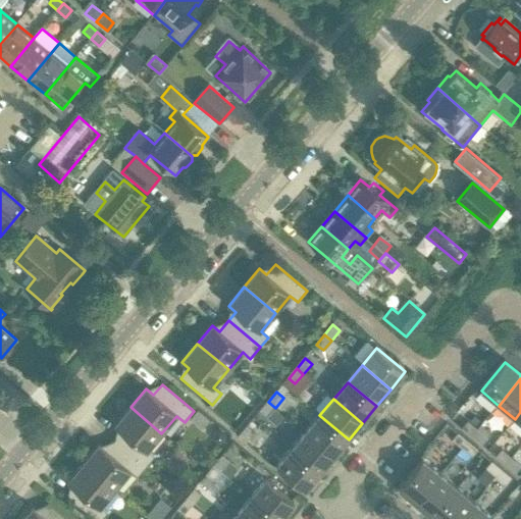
[(267,417),(275,408),(268,402),(260,412),(267,417)]
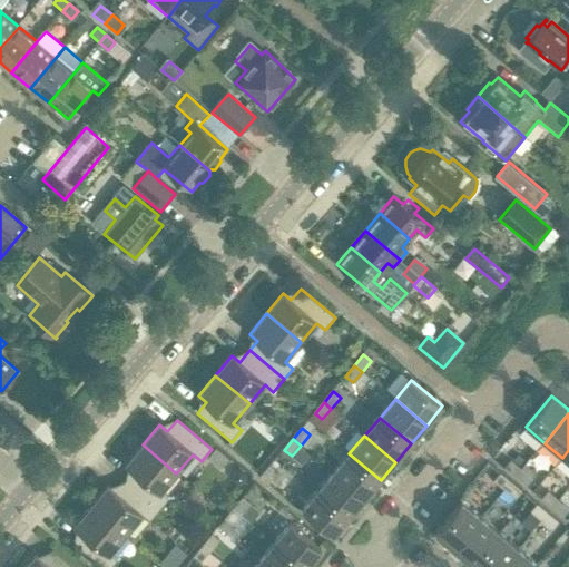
[(160,492),(176,473),(143,445),(126,465),(134,471),(125,481),(159,510),(169,499),(160,492)]
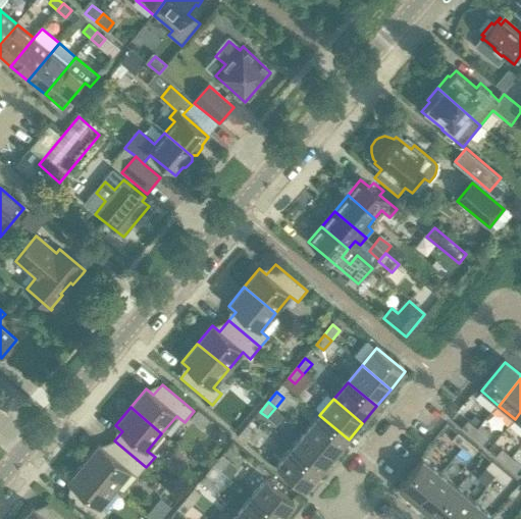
[(334,456),(349,439),(319,415),(306,432),(334,456)]
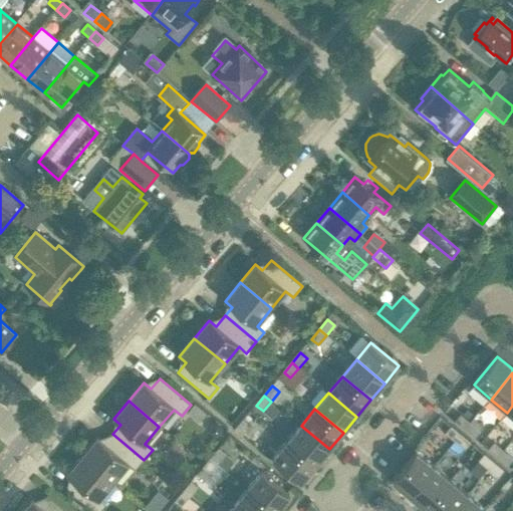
[(465,432),(470,425),(461,417),(455,424),(465,432)]
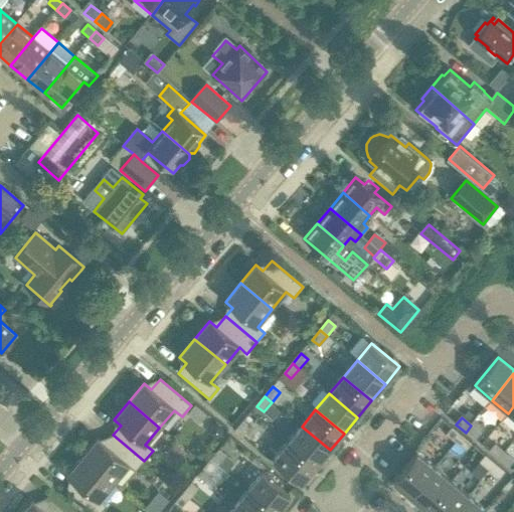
[(241,438),(249,428),(243,421),(234,432),(241,438)]
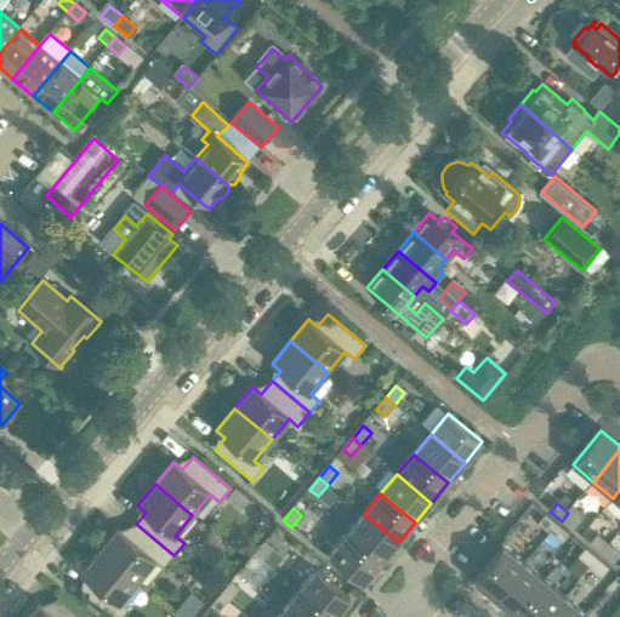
[(580,523),(568,513),(562,521),(573,531),(580,523)]
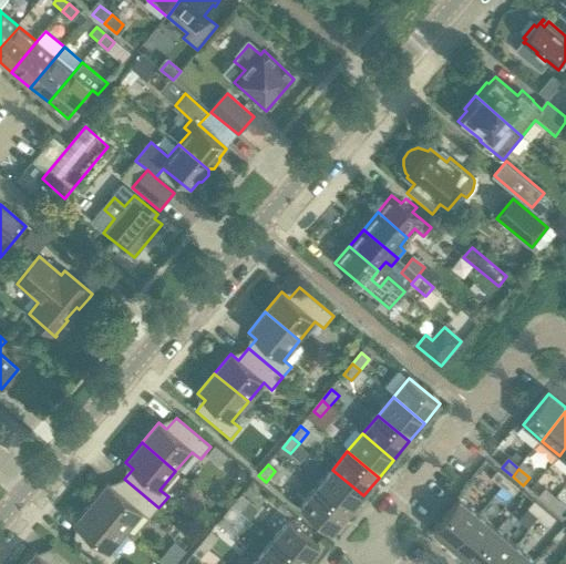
[(363,495),(332,470),(317,488),(348,514),(363,495)]
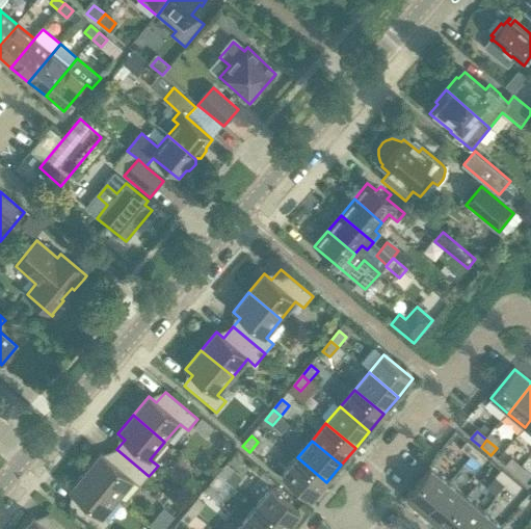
[(477,451),(467,443),(461,450),(471,458),(477,451)]
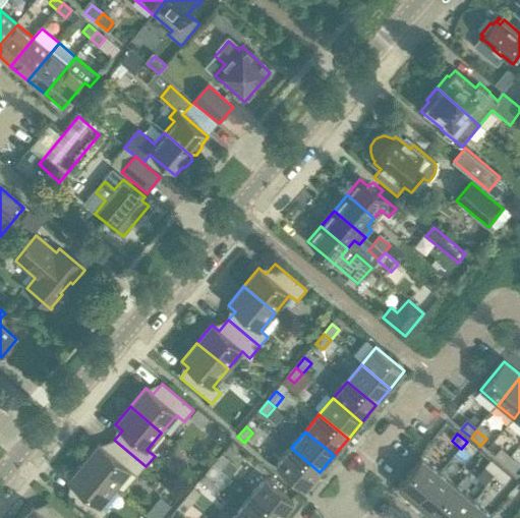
[(146,466),(114,440),(106,450),(99,444),(83,462),(114,488),(129,471),(136,477),(146,466)]
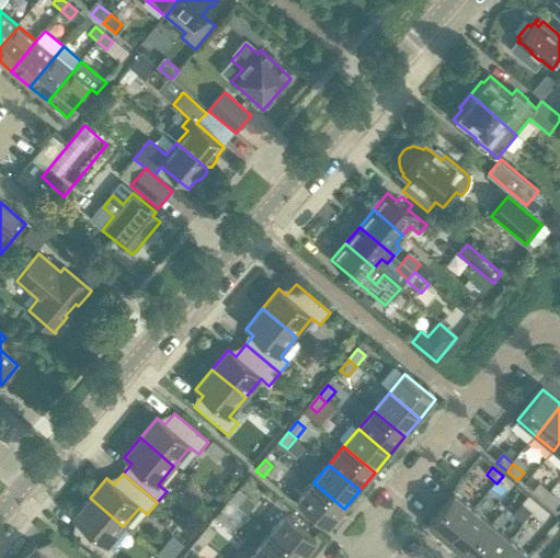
[(507,492),(514,485),(503,476),(496,484),(507,492)]
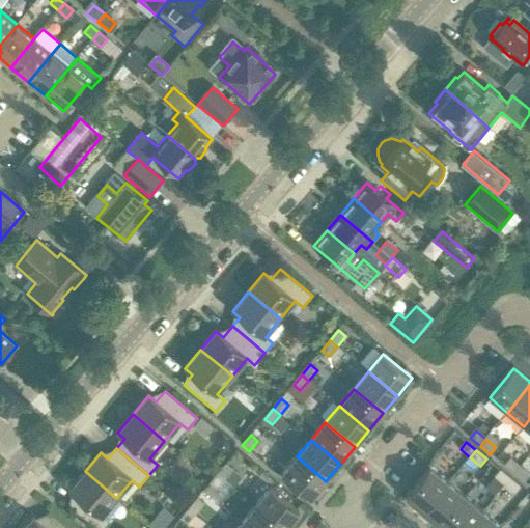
[(310,500),(326,481),(297,456),(281,475),(310,500)]
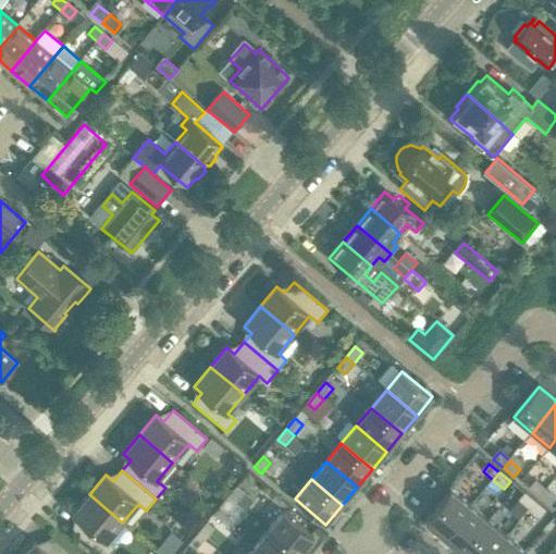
[(546,490),(535,482),(529,489),(540,497),(546,490)]
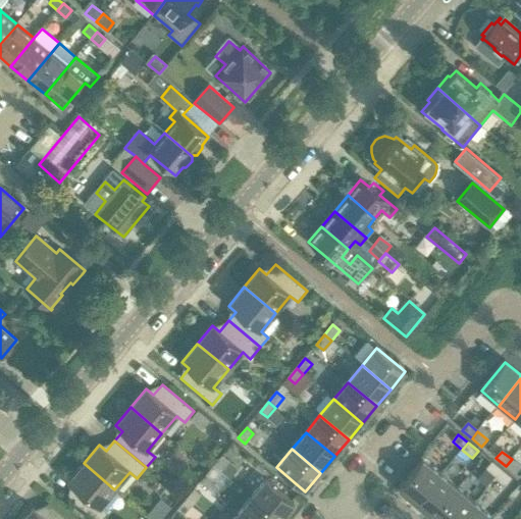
[(220,472),(229,463),(222,457),(214,467),(220,472)]
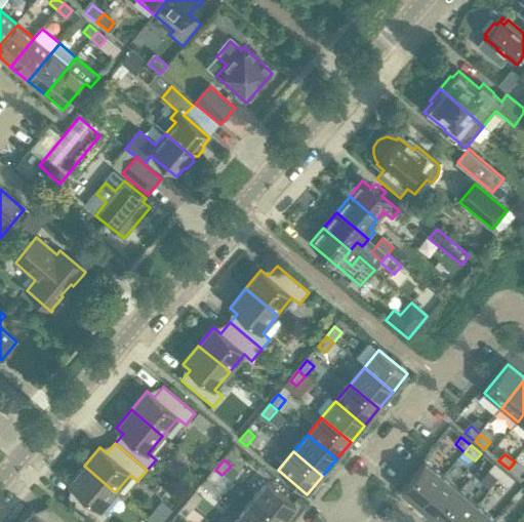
[(523,469),(515,462),(509,469),(519,477),(523,471),(523,469)]
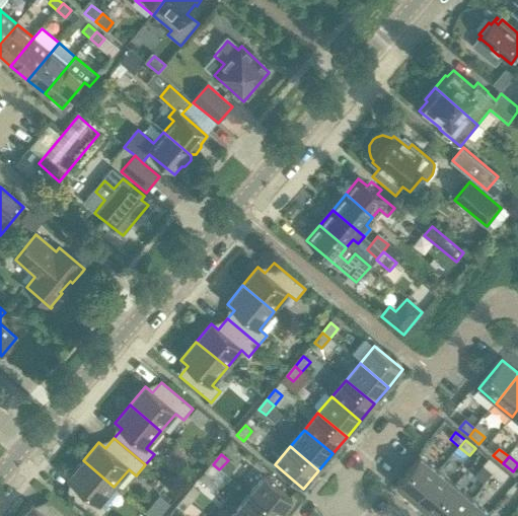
[(414,502),(438,472),(421,458),(396,487),(414,502)]
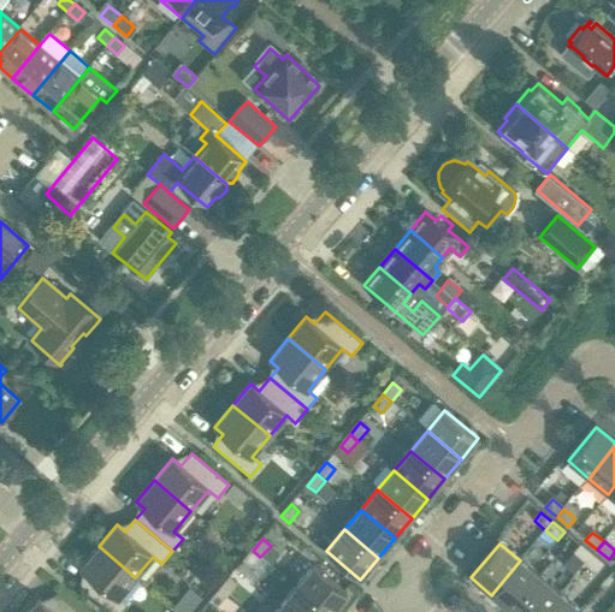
[(135,577),(99,546),(80,568),(89,576),(80,587),(107,611),(122,611),(128,605),(118,598),(135,577)]
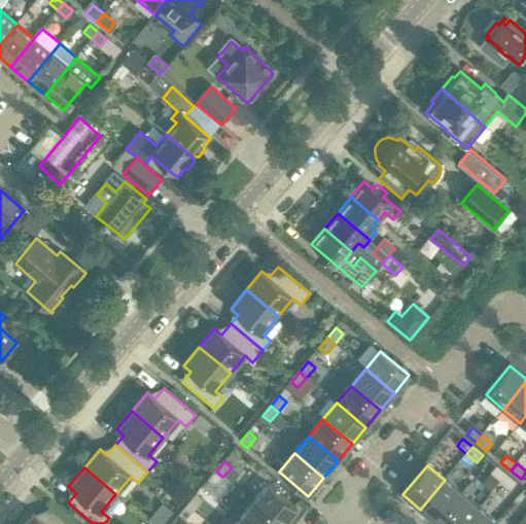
[(506,476),(496,467),(491,475),(500,483),(506,476)]
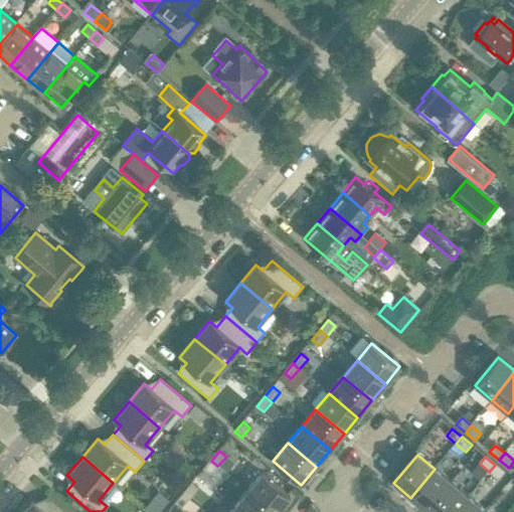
[(209,476),(217,466),(211,461),(203,470),(209,476)]
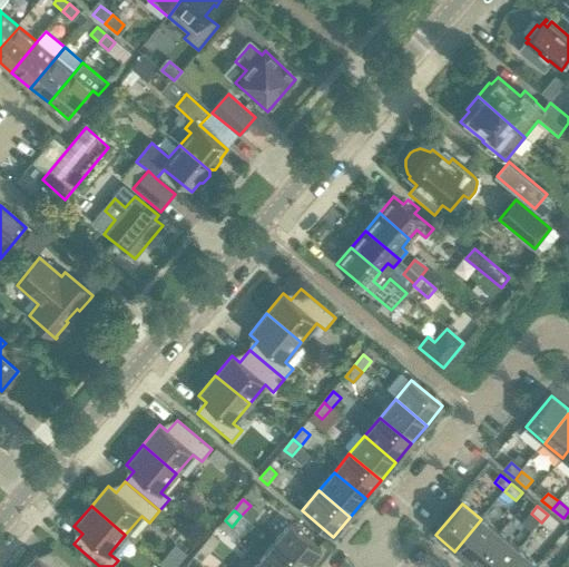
[(552,531),(559,524),(548,515),(541,522),(552,531)]
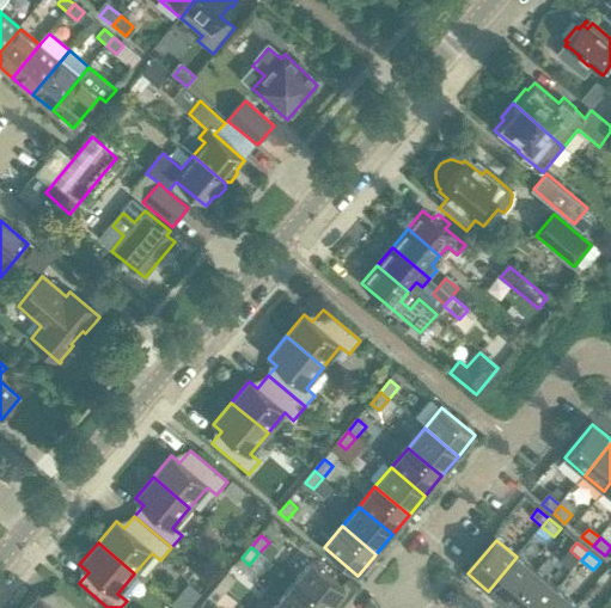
[(508,607),(536,573),(517,557),(488,591),(508,607)]
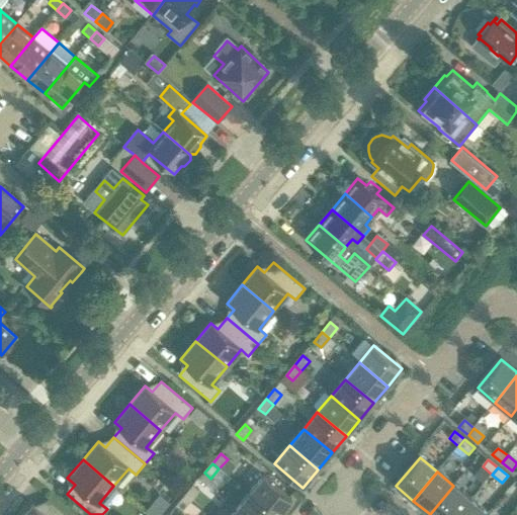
[(292,500),(263,477),(249,494),(273,514),(280,514),(292,500)]
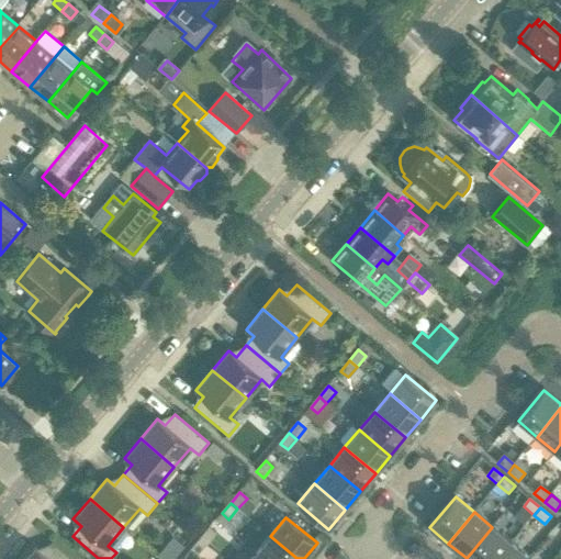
[(497,558),(511,543),(492,527),(467,558),(497,558)]
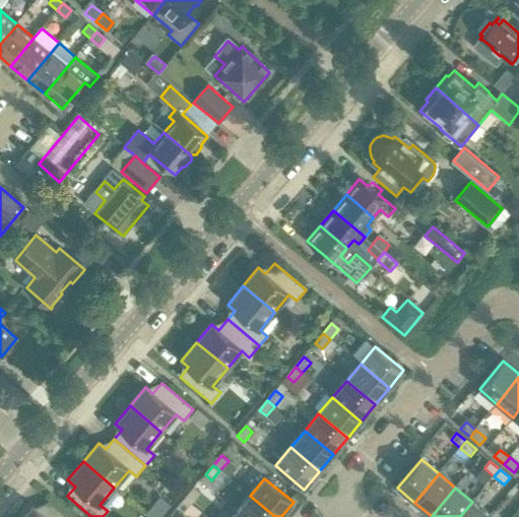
[(192,505),(200,495),(193,489),(185,499),(192,505)]
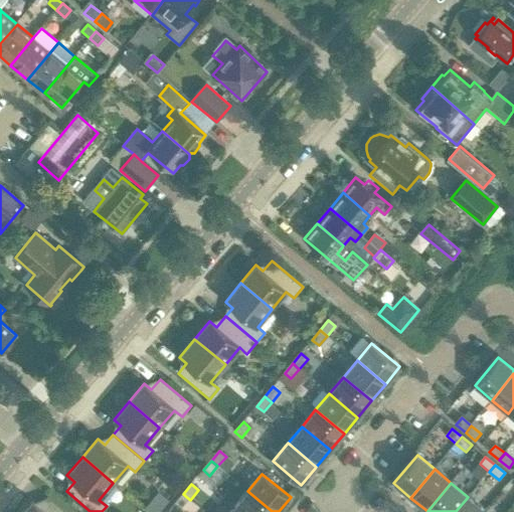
[(272,511),(247,491),(233,508),(237,511),(272,511)]
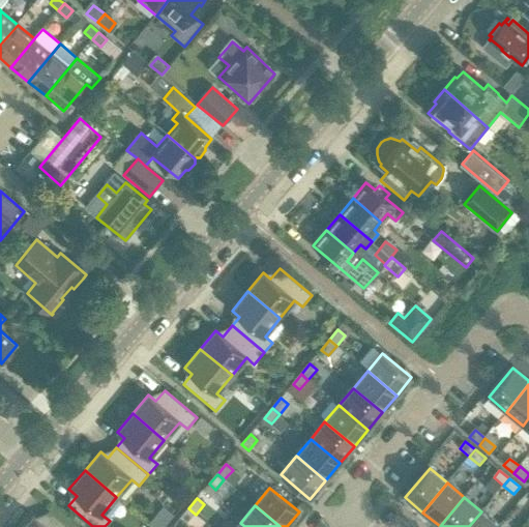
[(187,524),(196,515),(188,508),(180,519),(187,524)]
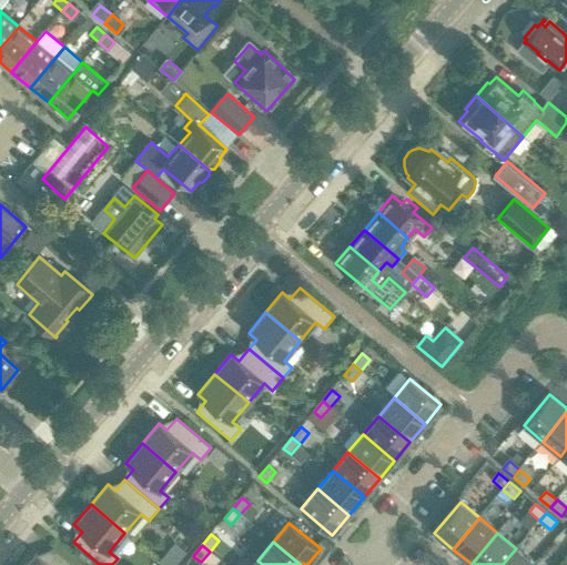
[(71,564),(53,548),(43,560),(36,553),(26,564),(71,564)]
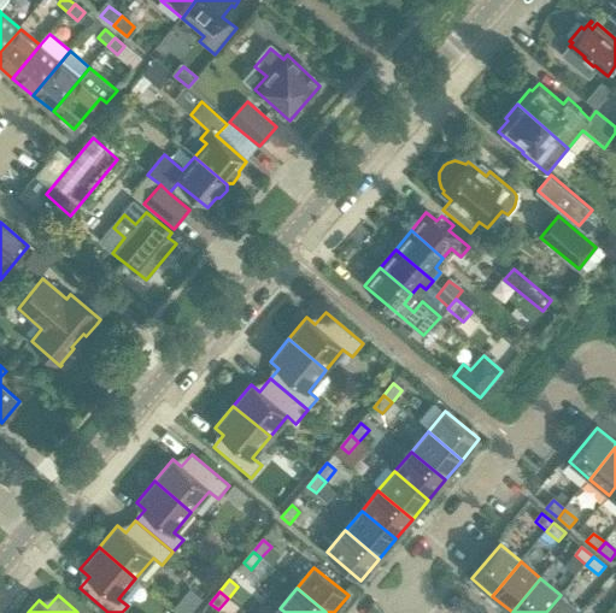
[(579,612),(580,611),(561,595),(546,612),(579,612)]
